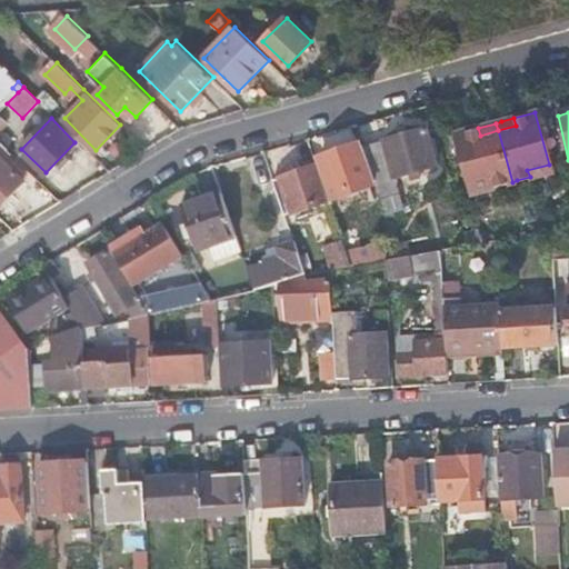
[(480,136),(478,128),(456,135),(469,186),(492,180),(495,187),(512,182),(498,130),(480,136)]
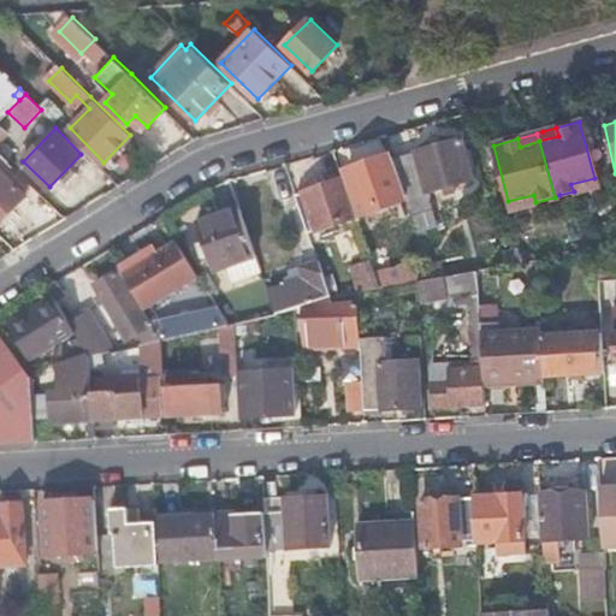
[(392,159),(406,196),(407,199),(419,234),(437,229),(426,193),(471,181),(461,141),(392,159)]
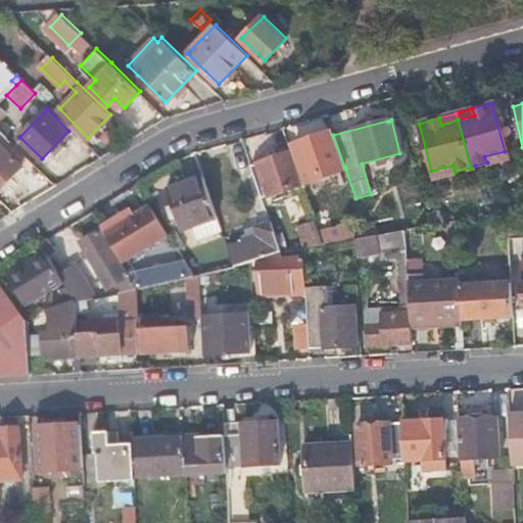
[(333,135),(333,134),(293,148),(304,181),(344,167),(333,135)]
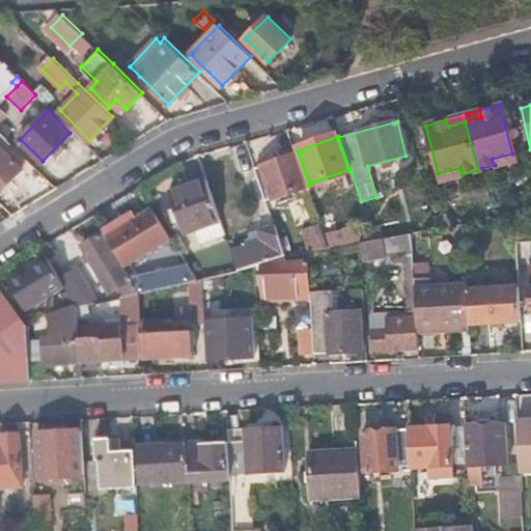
[(0,144),(0,191),(24,167),(0,144)]
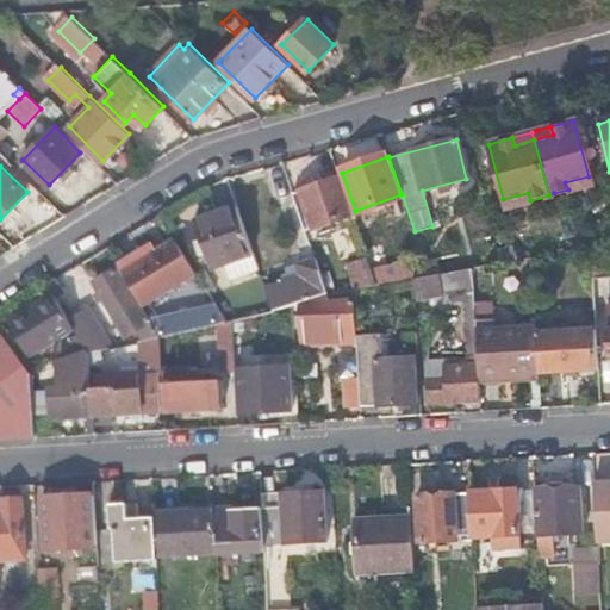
[(565,182),(568,190),(591,184),(589,176),(565,182)]
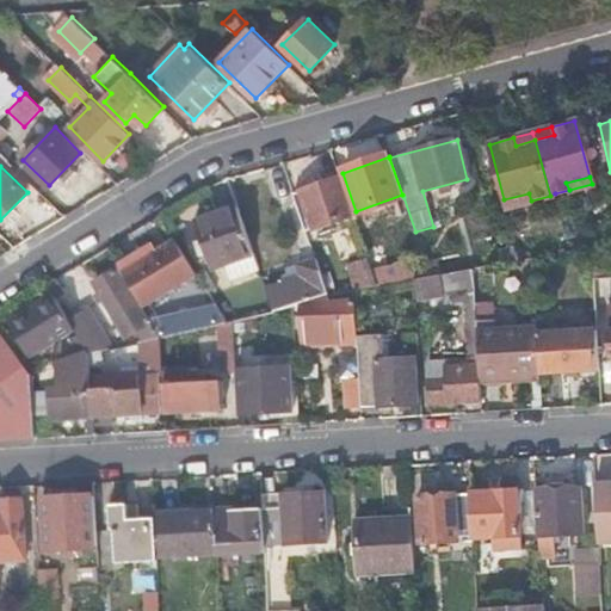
[(340,178),(292,195),(304,230),(352,215),(340,178)]
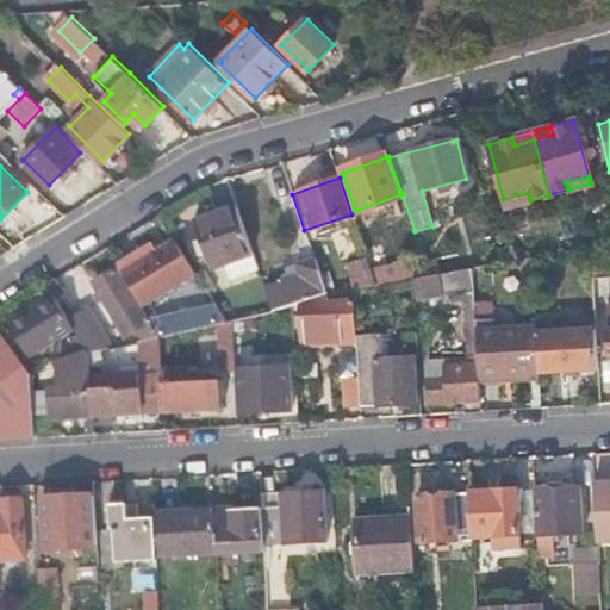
[(505,207),(530,200),(528,193),(503,199),(505,207)]
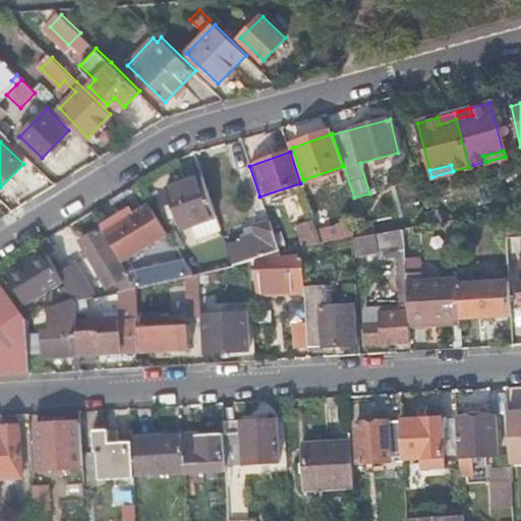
[(221,231),(203,177),(166,190),(180,230),(191,226),(196,239),(221,231)]
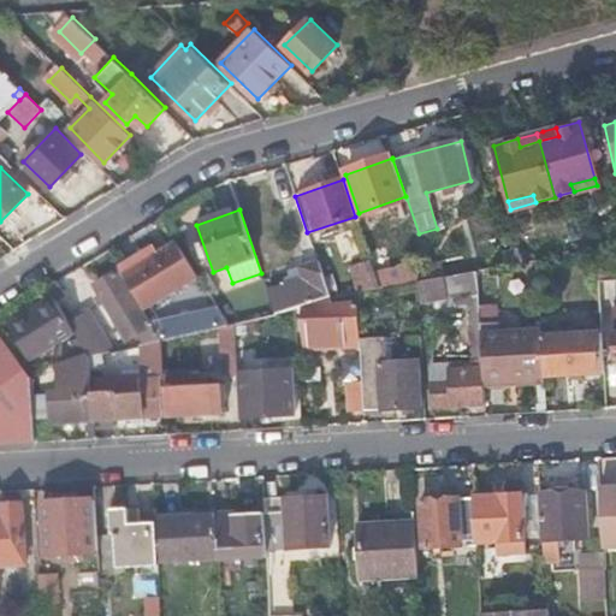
[(199,278),(177,243),(123,276),(144,312),(199,278)]
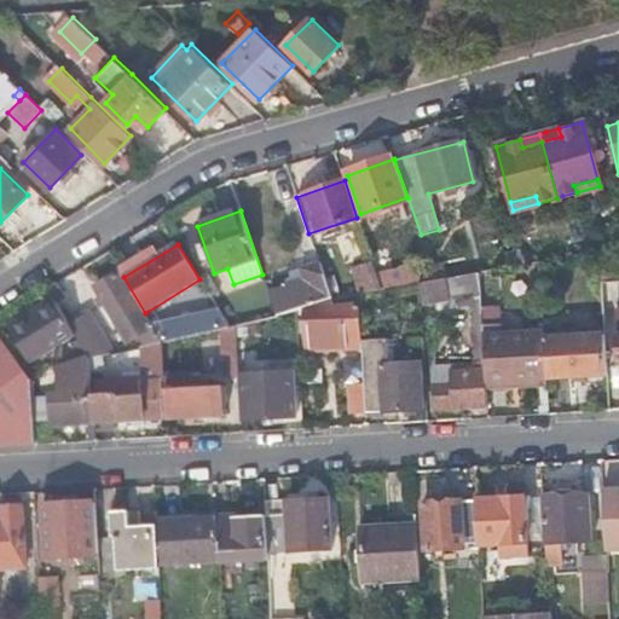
[(387,246),(369,253),(371,259),(382,290),(418,284),(437,281),(429,261),(412,266),(411,260),(393,264),(387,246)]
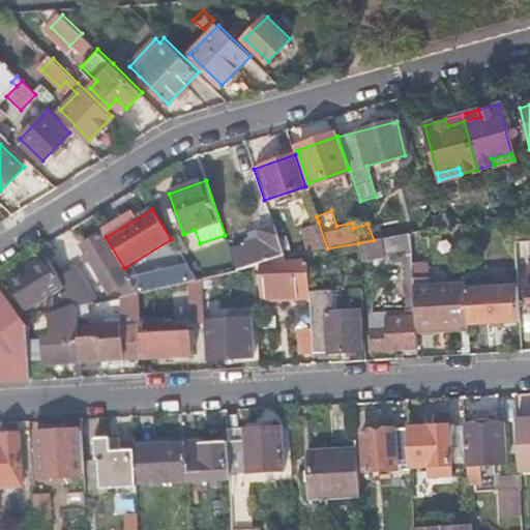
[(529,213),(513,215),(514,242),(529,241),(529,213)]
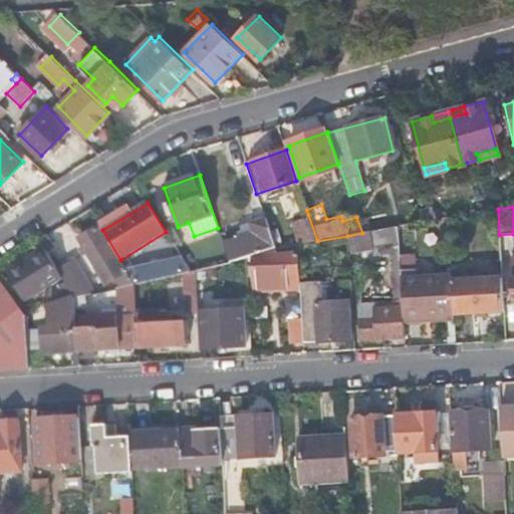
[(317,241),(308,215),(291,221),(299,244),(317,241)]
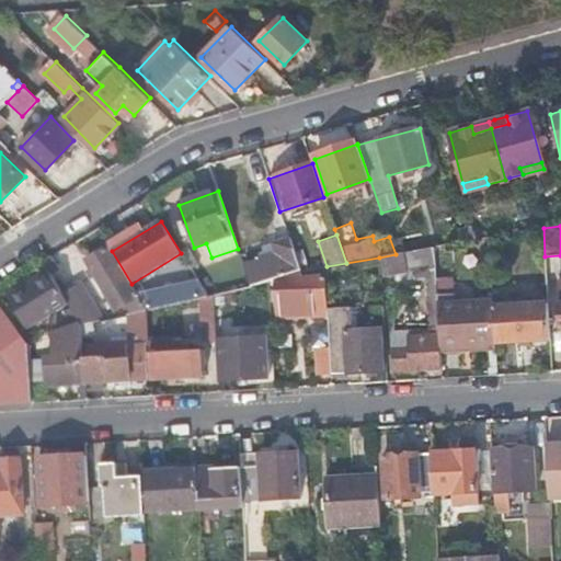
[(259,261),(243,265),(251,287),(268,282),(299,272),(288,239),(260,249),(261,253),(256,254),(259,261)]
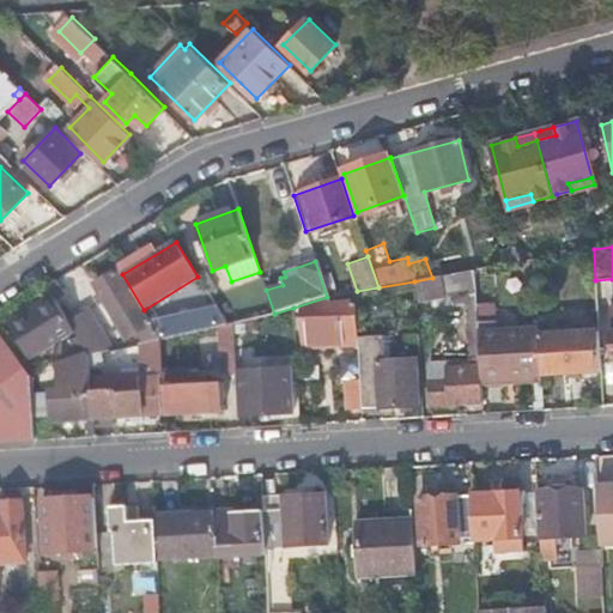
[(116,269),(93,284),(125,337),(147,323),(116,269)]
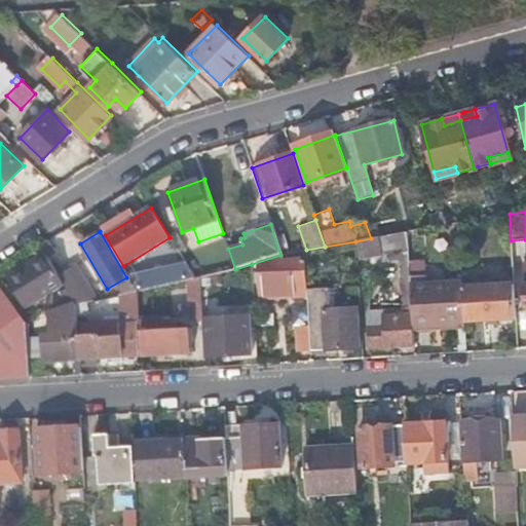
[(407,232),(371,238),(355,241),(359,258),(381,254),(407,249),(407,232)]
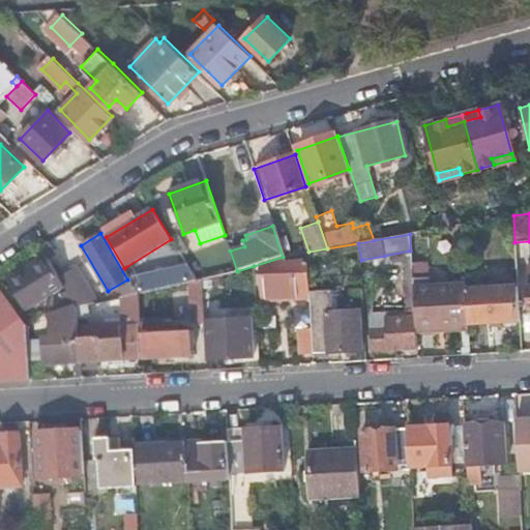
[(54,252),(48,241),(40,245),(47,256),(54,252)]
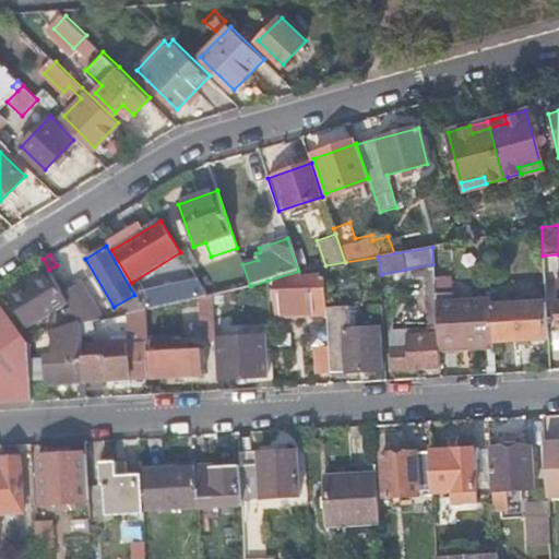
[(432,264),(405,270),(405,278),(423,277),(426,330),(429,329),(429,334),(437,333),(436,302),(433,277),(432,264)]
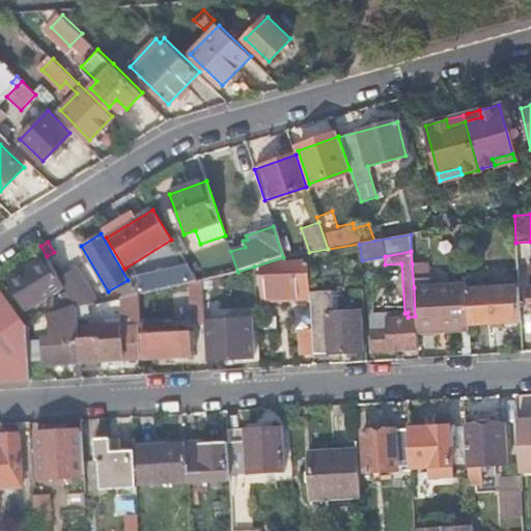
[(59,276),(47,256),(9,279),(20,297),(23,295),(29,305),(64,283),(59,276)]
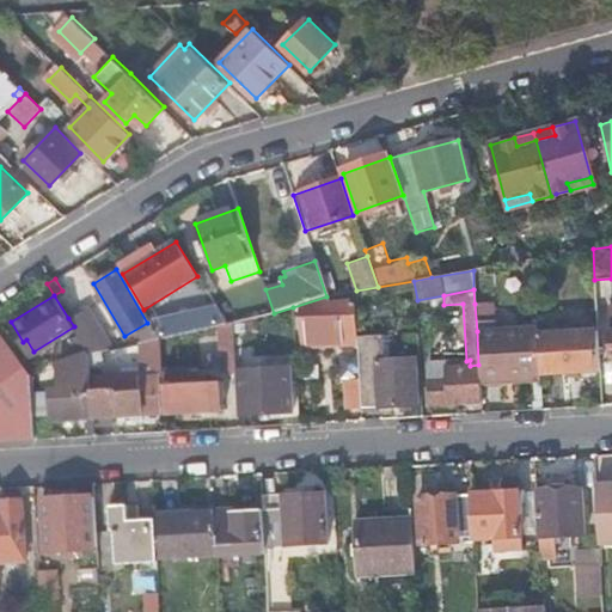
[(357,334),(355,301),(307,304),(311,348),(359,346),(357,334)]
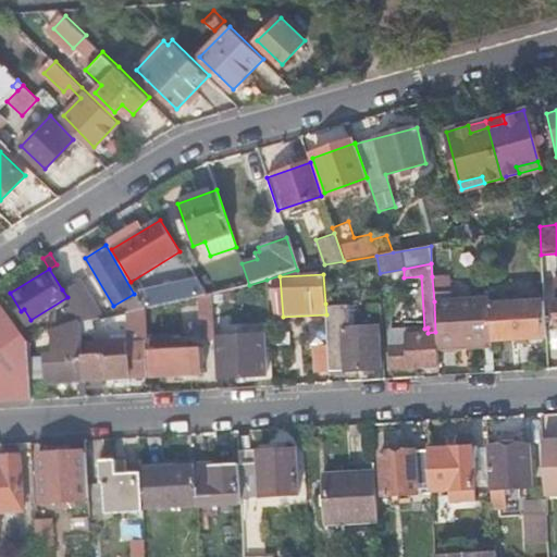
[(449,275),(432,276),(434,301),(435,332),(436,344),(466,342),(466,346),(491,344),(491,338),(489,304),(489,299),(450,301),(449,275)]
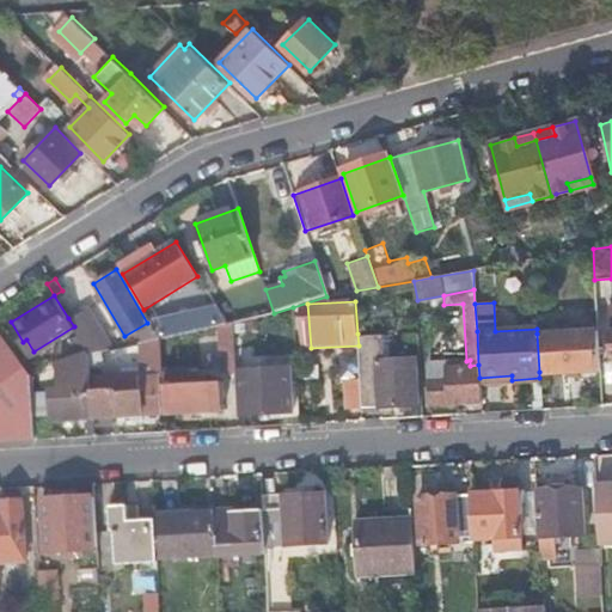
[(219,325),(226,324),(214,305),(148,318),(160,338),(219,325)]
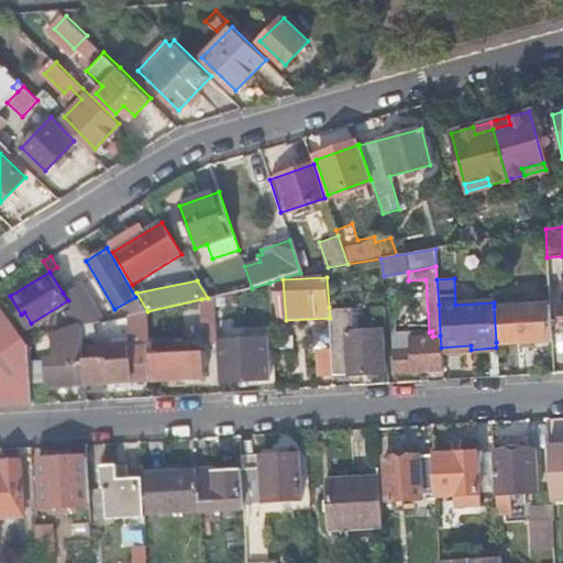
[(85,323),(100,320),(78,284),(63,293),(68,300),(81,321),(83,324),(85,323)]
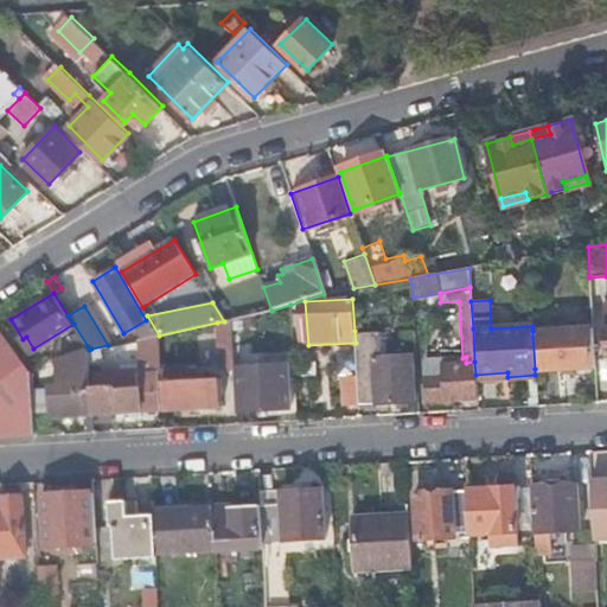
[(234,352),(232,319),(224,321),(217,323),(219,352),(234,352)]
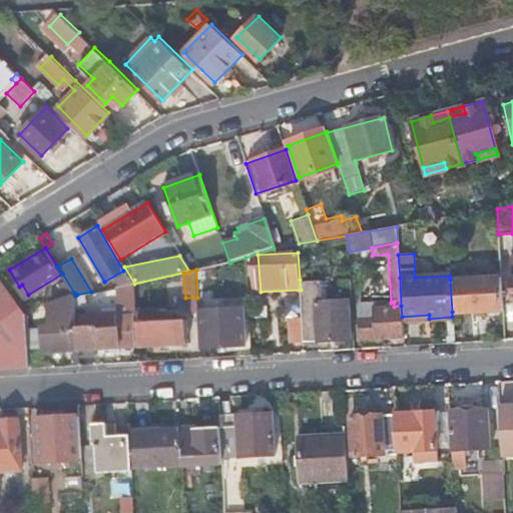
[(0,368),(29,367),(26,313),(0,276),(0,368)]
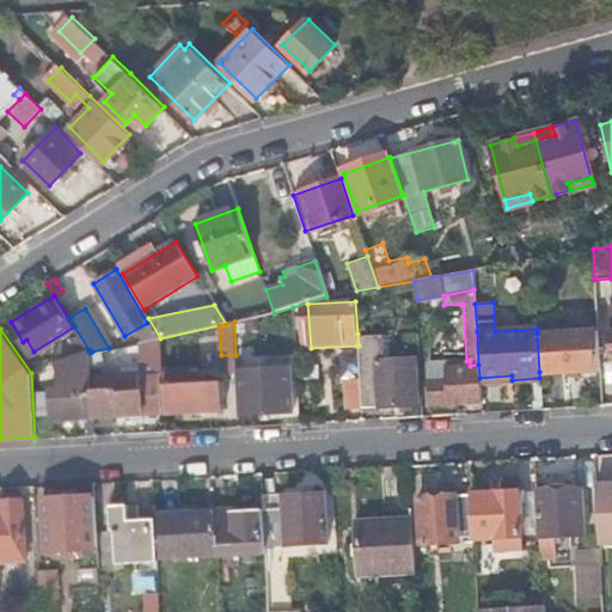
[(598,330),(537,334),(539,372),(600,368),(598,330)]
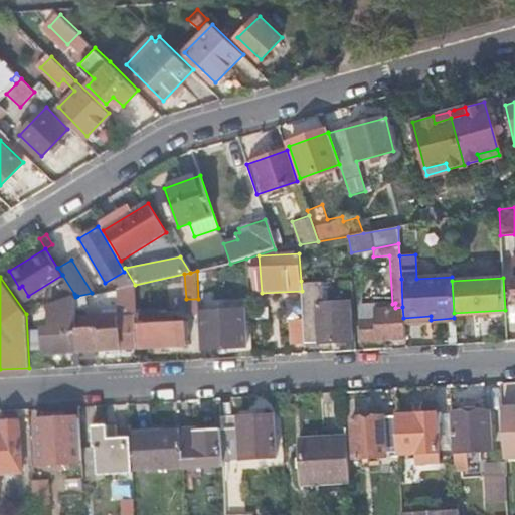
[(301,281),(302,291),(303,319),(305,342),(351,339),(349,302),(323,303),(321,280),(301,281)]
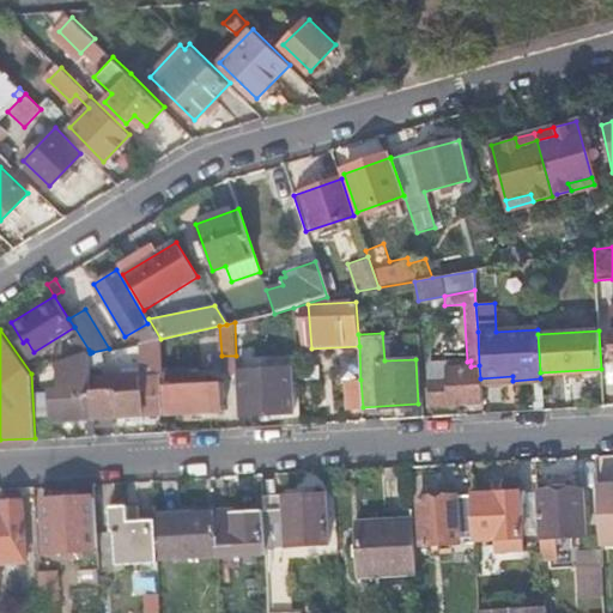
[(50,419),(92,417),(91,390),(90,356),(91,354),(92,352),(90,353),(89,350),(59,362),(60,392),(49,393),(50,419)]
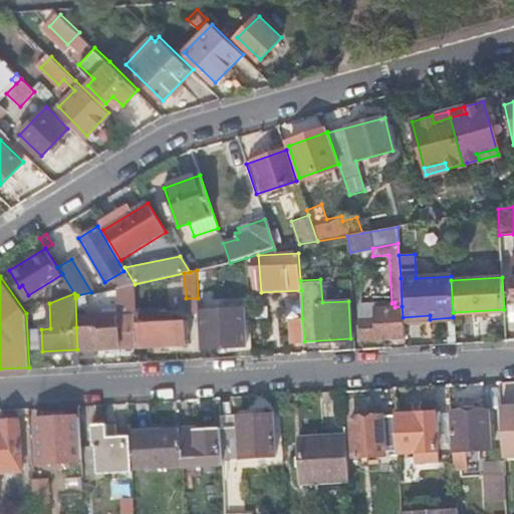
[(360,338),(404,336),(403,317),(402,306),(395,307),(375,308),(375,303),(358,304),(360,338)]
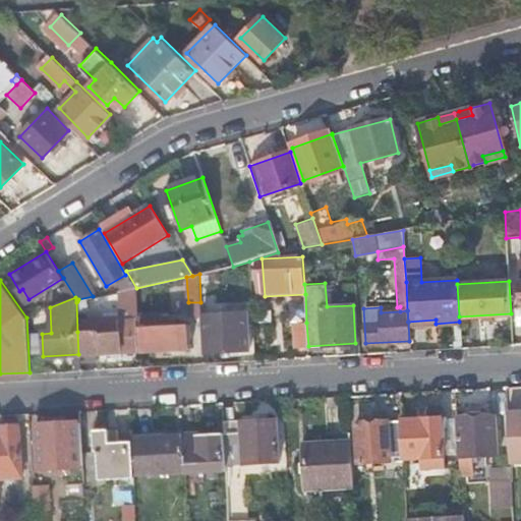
[(201,315),(203,353),(248,350),(246,312),(201,315)]
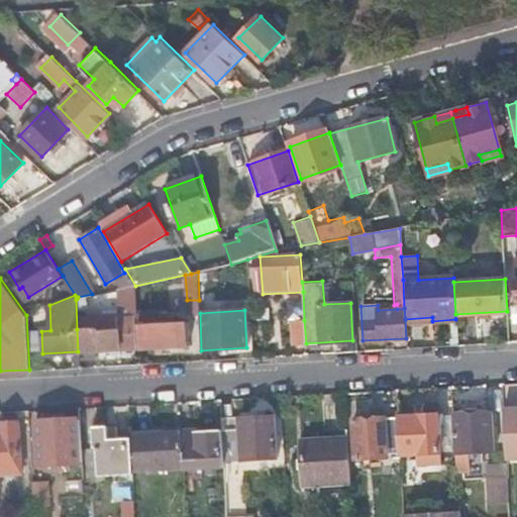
[(77,329),(78,351),(135,348),(134,318),(118,319),(118,327),(77,329)]
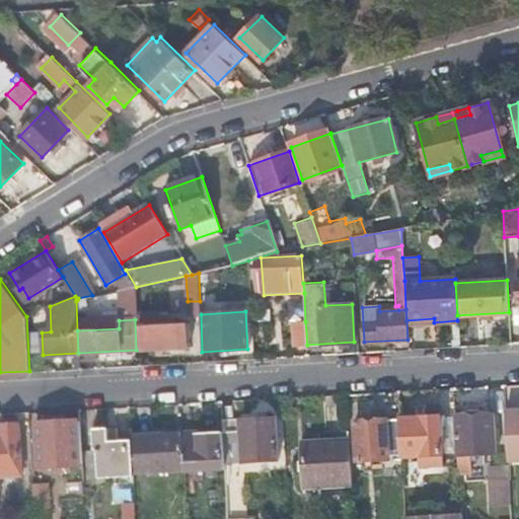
[(293,345),(307,345),(305,321),(292,321),(293,345)]
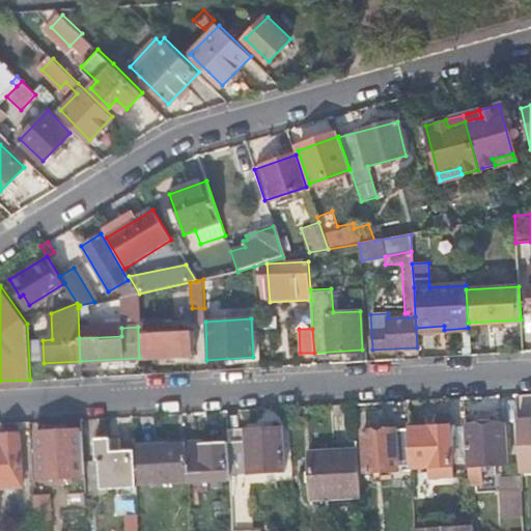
[(141,335),(142,358),(193,355),(192,332),(141,335)]
